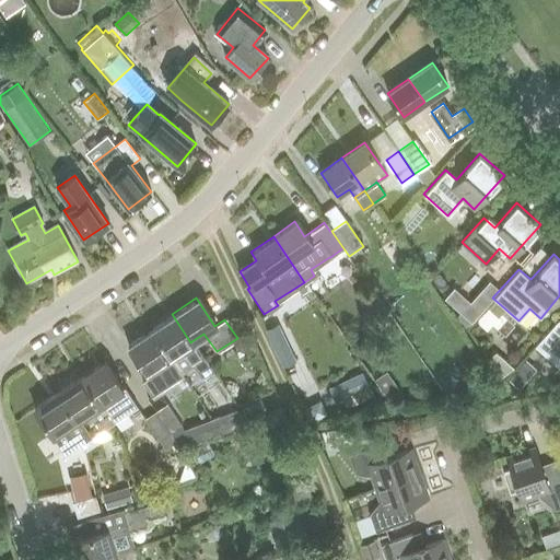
[(454,311),(469,324),(476,317),(461,303),(454,311)]
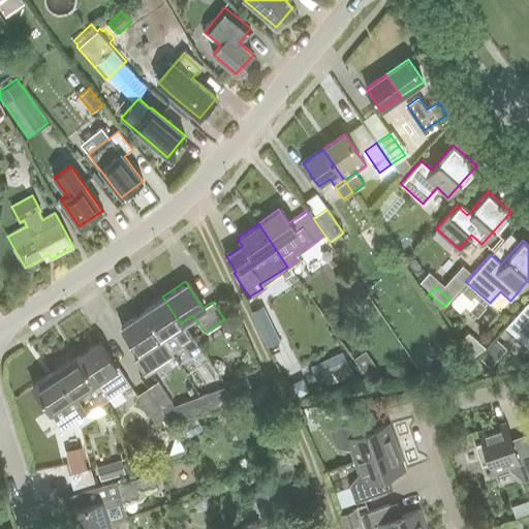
[(184,344),(184,345),(191,355),(201,349),(192,335),(190,337),(181,322),(180,323),(162,297),(141,311),(158,338),(159,337),(169,353),(184,344)]
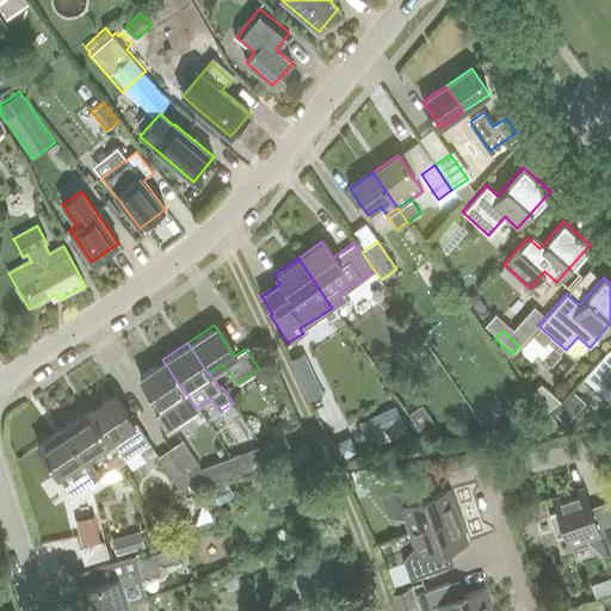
[(610,350),(608,349),(582,377),(609,400),(610,396),(610,350)]
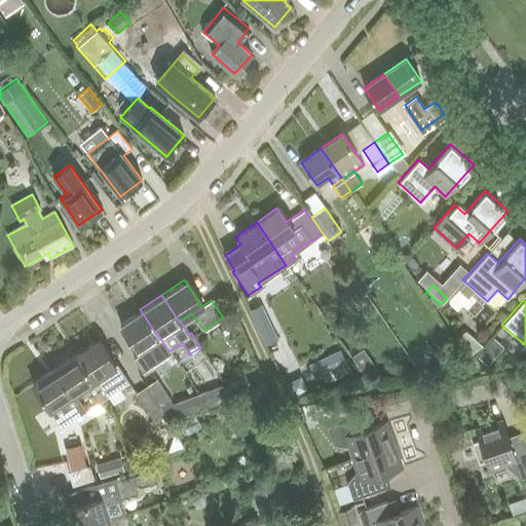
[(261,305),(250,310),(266,345),(277,339),(266,314),(261,305)]
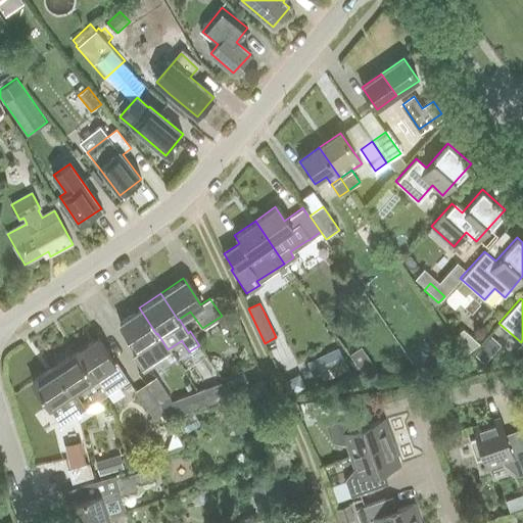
[(135,349),(136,348),(139,352),(133,357),(141,369),(169,350),(168,349),(157,333),(156,334),(139,307),(117,322),(135,349)]
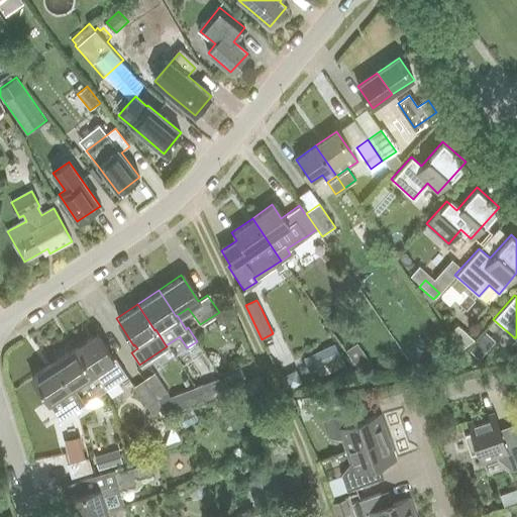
[(450,330),(450,331),(463,348),(474,340),(457,325),(450,330)]
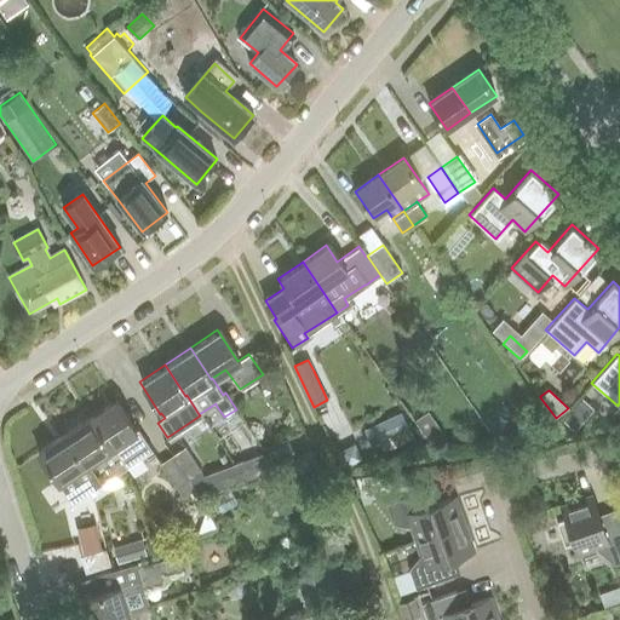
[(87,418),(108,449),(112,448),(124,468),(149,451),(136,430),(133,431),(113,401),(87,418)]
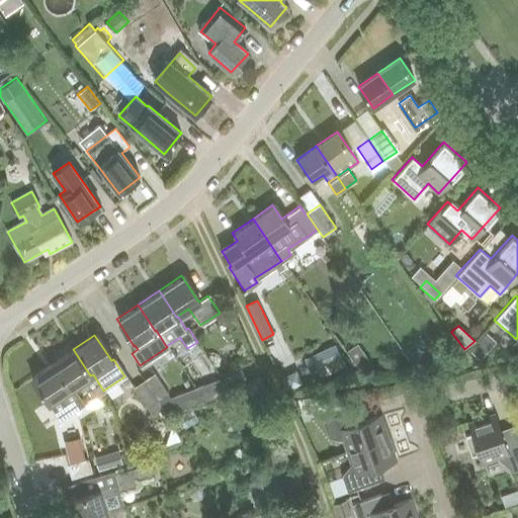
[(335,345),(304,360),(311,374),(315,383),(321,380),(346,368),(335,345)]
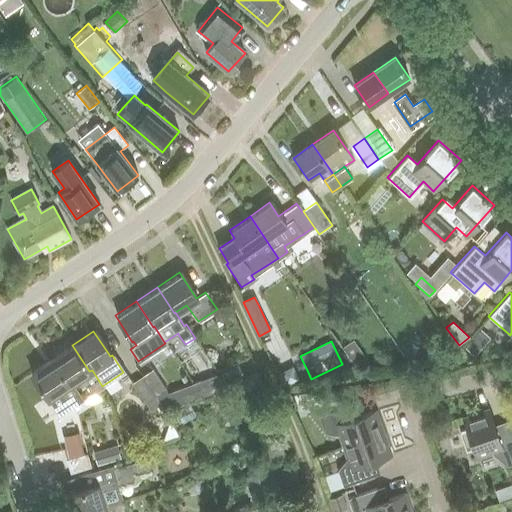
[(353,342),(344,347),(356,365),(365,359),(353,342)]
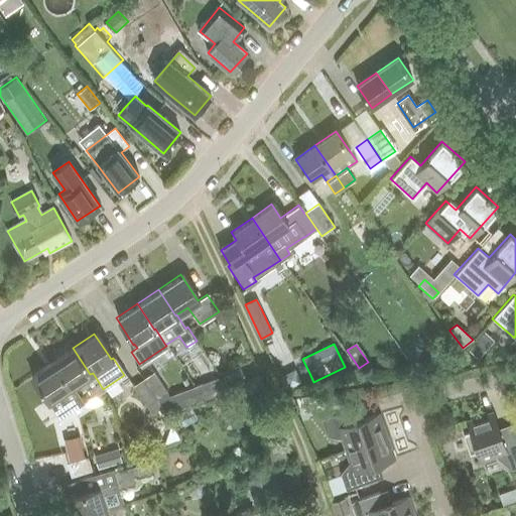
[(103,389),(93,373),(90,374),(73,348),(50,362),(69,388),(71,387),(83,378),(94,395),(103,389)]
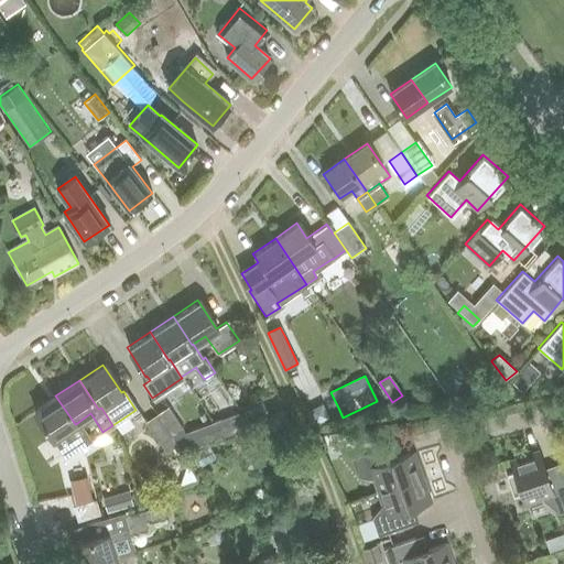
[(32,410),(52,440),(64,458),(89,441),(77,423),(75,424),(55,396),(32,410)]
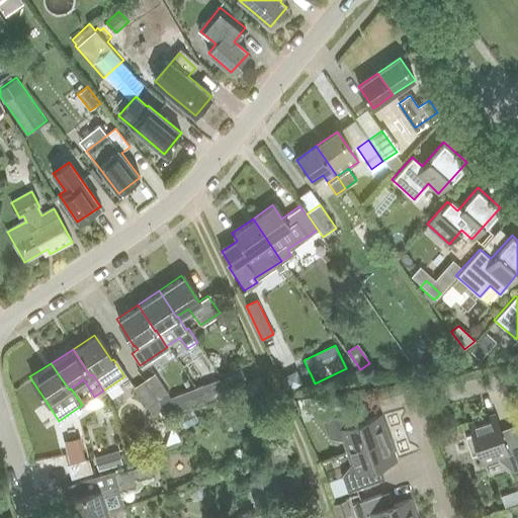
[(241,368),(220,379),(227,393),(248,381),(241,368)]
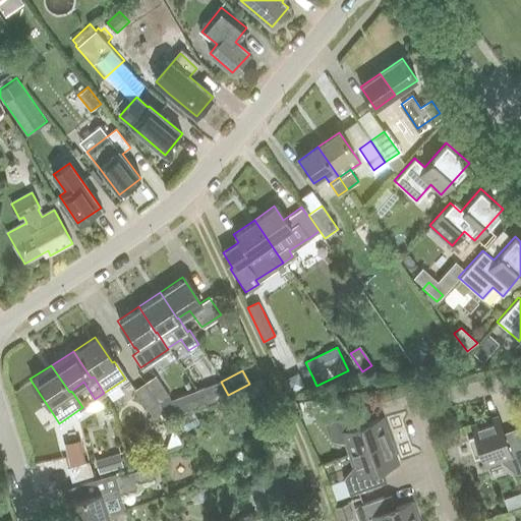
[(145,383),(159,403),(169,396),(156,375),(145,383)]
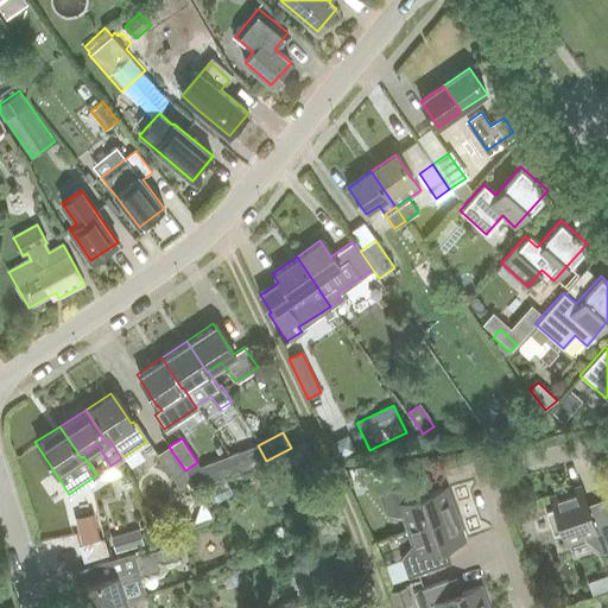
[(185,470),(169,447),(158,454),(179,487),(190,480),(185,470)]
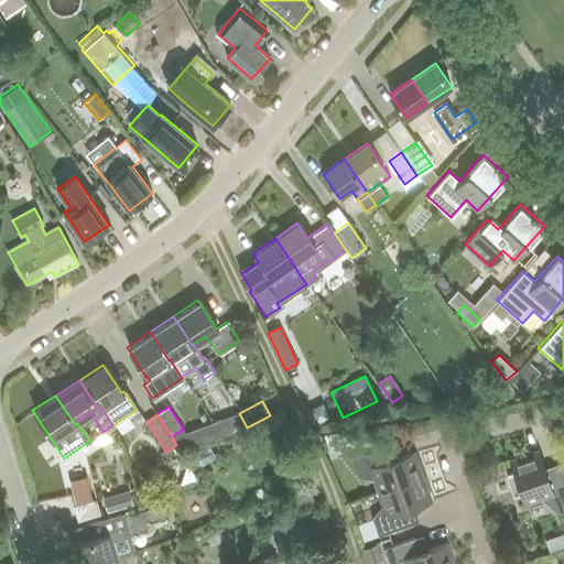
[(375,480),(379,492),(422,477),(414,453),(388,462),(383,447),(351,458),(358,477),(375,480)]
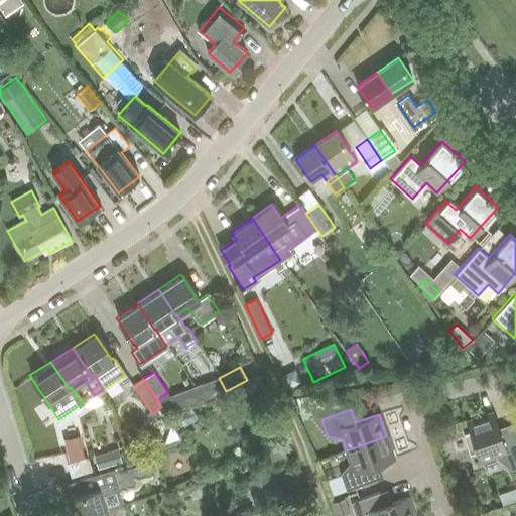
[(511,470),(515,468),(515,431),(501,437),(493,413),(468,422),(471,432),(464,435),(471,455),(478,452),(481,463),(496,457),(511,470)]
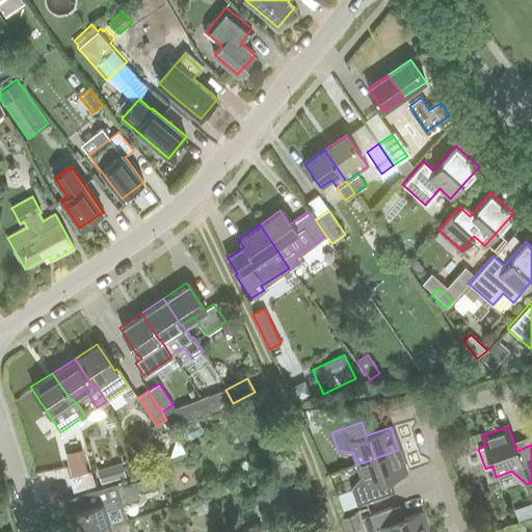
[(82,450),(67,453),(71,475),(71,476),(87,471),(82,450)]
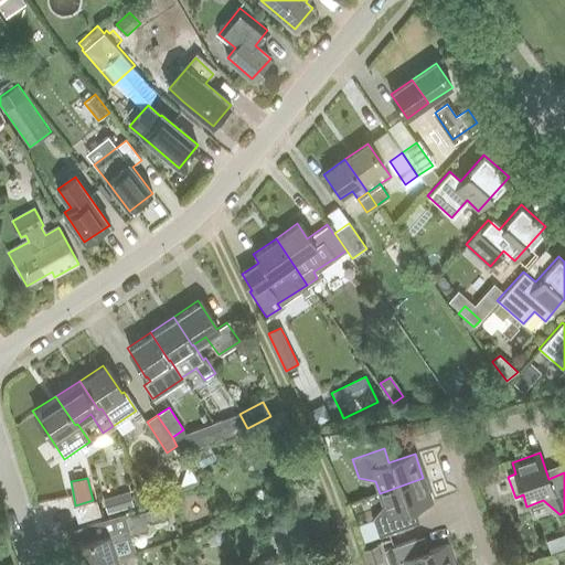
[(423,478),(380,493),(384,505),(373,519),(380,537),(412,526),(406,512),(432,502),(423,478)]
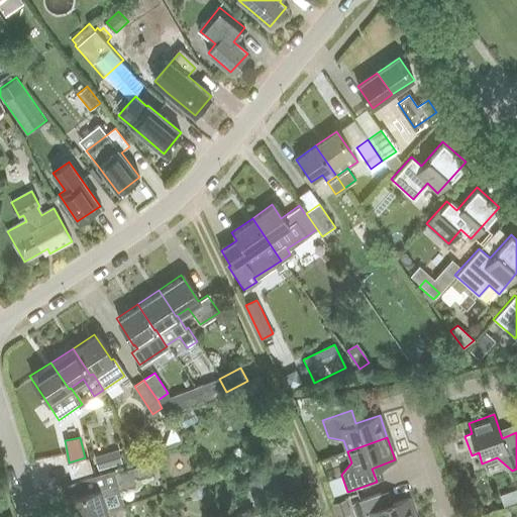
[(262,454),(267,468),(289,459),(284,445),(262,454)]
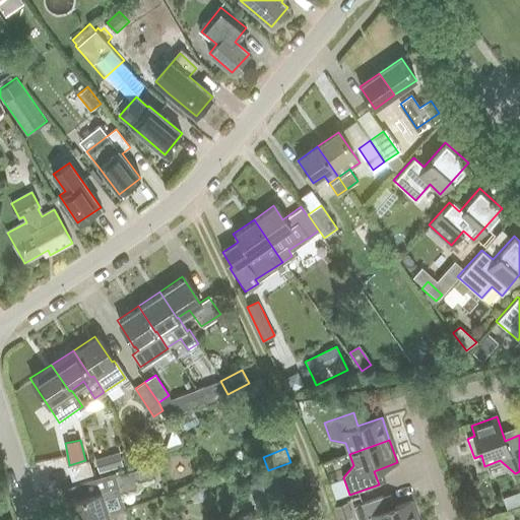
[(119,452),(94,459),(99,471),(122,464),(119,452)]
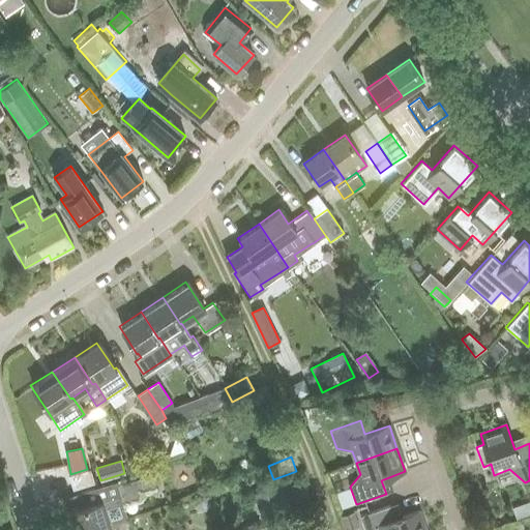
[(70,474),(69,475),(74,489),(94,482),(90,469),(87,469),(70,474)]
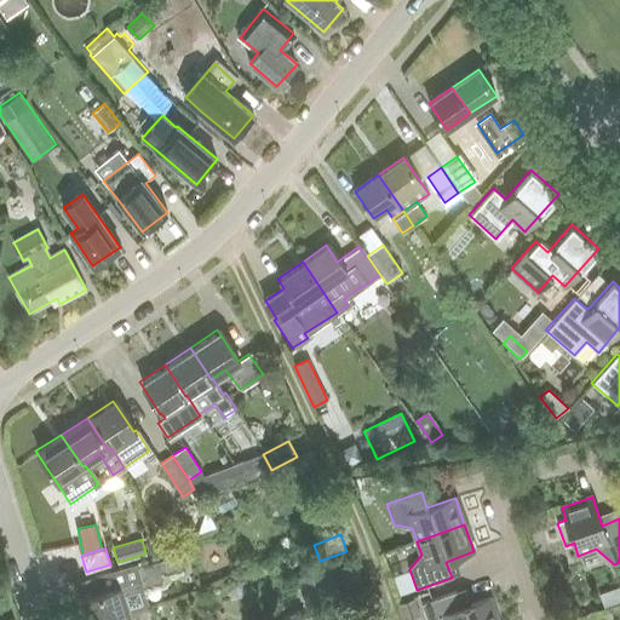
[(98,593),(80,598),(86,619),(113,619),(126,616),(125,613),(149,606),(144,589),(166,583),(164,575),(182,569),(177,555),(136,567),(135,564),(93,577),(98,593)]
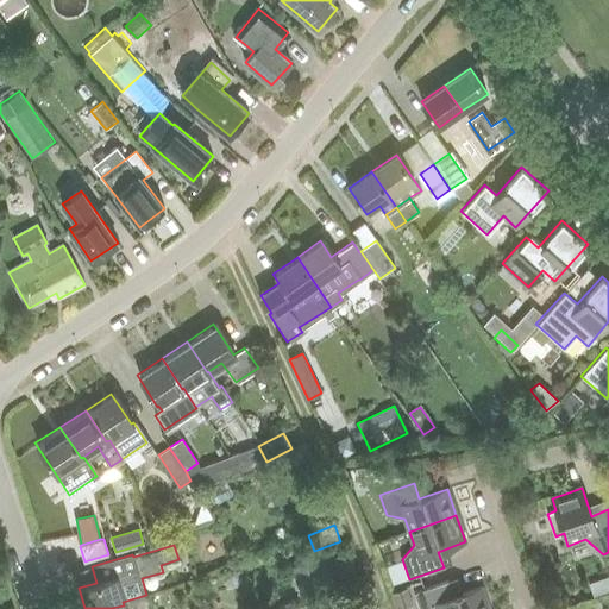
[(302,600),(306,598),(320,592),(316,583),(330,578),(326,567),(336,564),(330,548),(320,552),(321,553),(289,566),(302,600)]
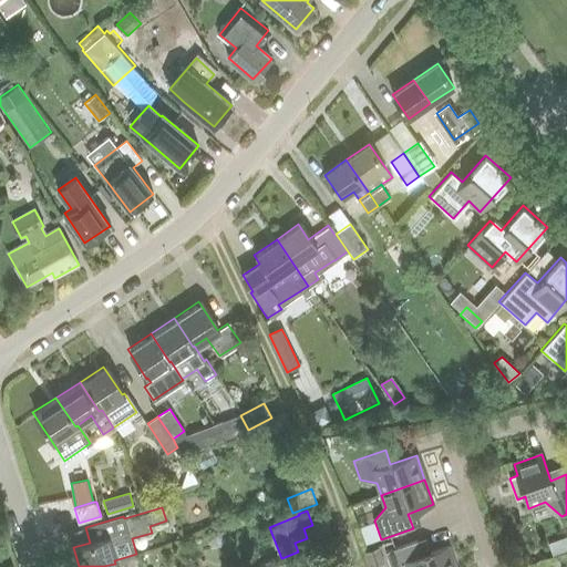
[(418,542),(385,553),(390,566),(455,566),(449,547),(423,556),(418,542)]
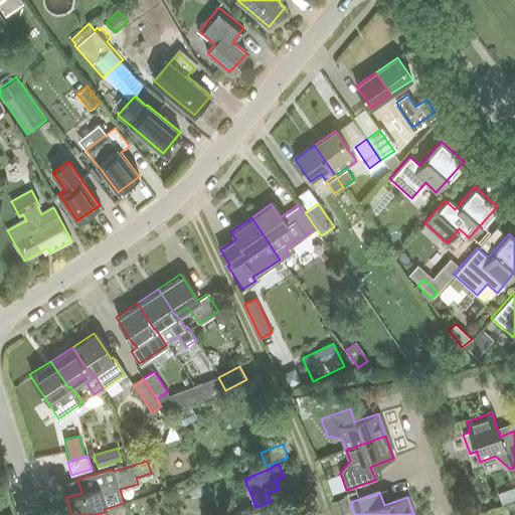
[(340,514),(349,512),(344,497),(332,501),(336,514),(340,514)]
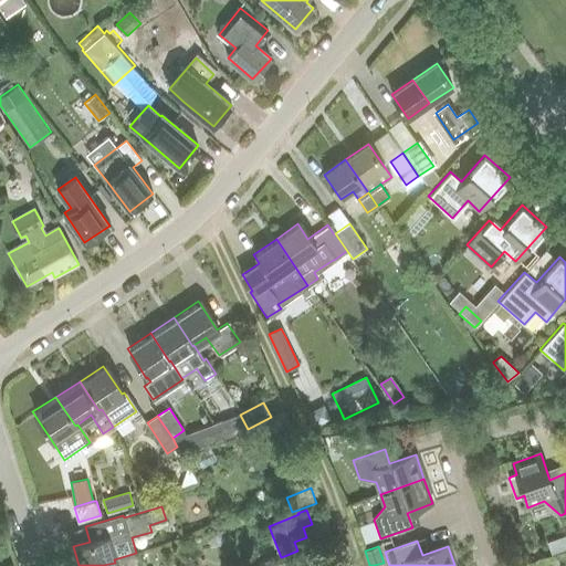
[(123,565),(139,562),(136,553),(114,559),(115,563),(103,565),(123,565)]
